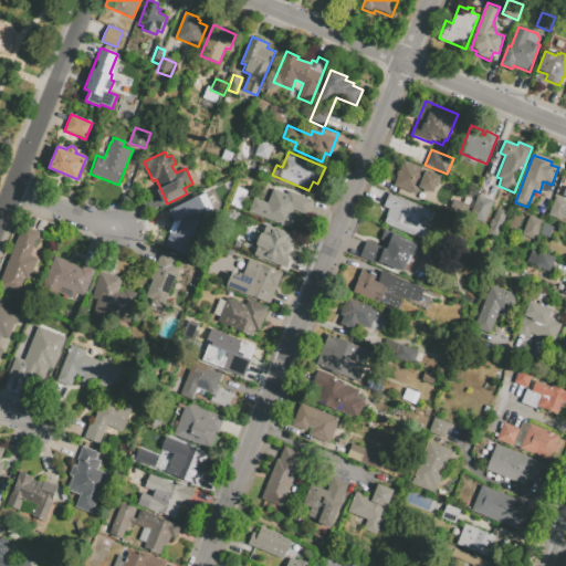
[(404,160),(399,170),(398,169),(396,175),(398,176),(394,185),(416,195),(419,188),(432,194),(440,176),(430,171),(429,174),(425,171),(426,169),(404,160)]
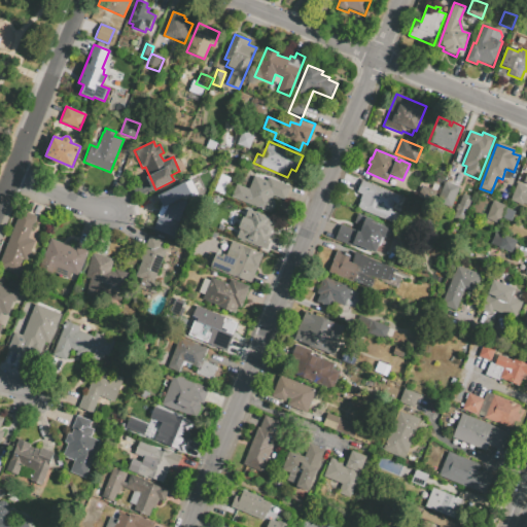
[(267,210),(269,210),(271,209),(273,208),(274,206),(274,204),(274,202),(272,201),(271,200),(272,196),(285,201),(291,186),(268,176),(266,180),(254,175),(249,188),(236,183),(232,196),(267,210)]
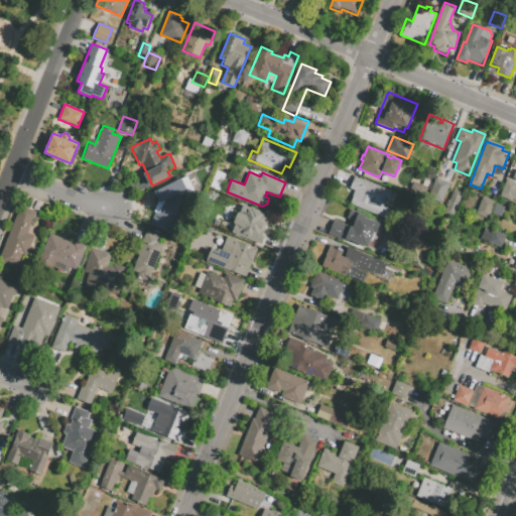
[(354,176),(350,187),(355,189),(350,204),(385,218),(388,208),(383,206),(386,198),(390,200),(393,190),(354,176)]
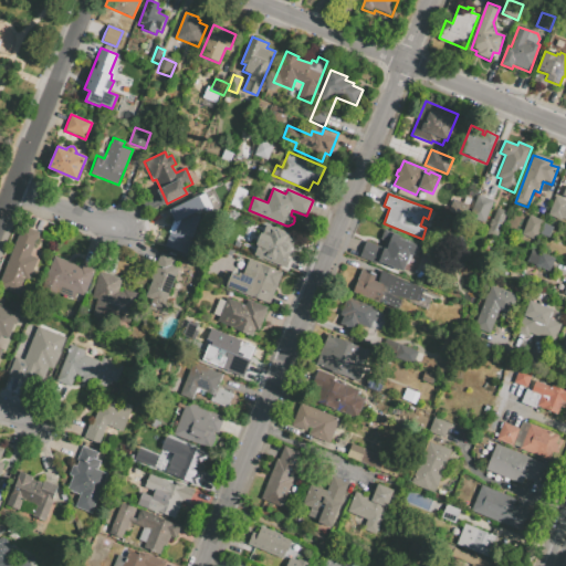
[(471,219),(480,197),(495,203),(486,224),(471,219)]
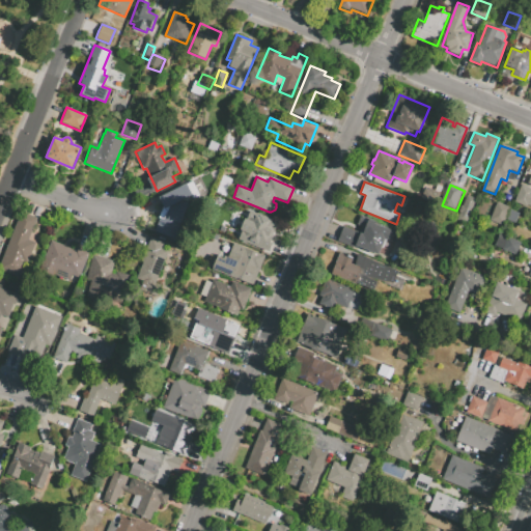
[(530,188),(521,185),(514,202),(525,206),(526,204),(530,206),(530,188)]
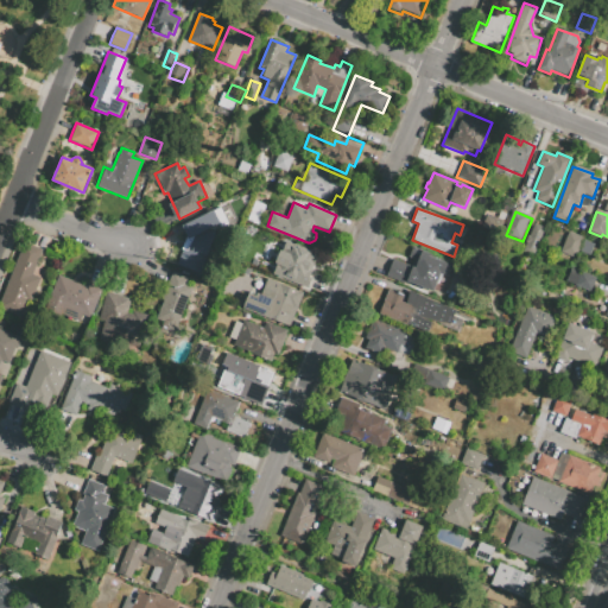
[(177,266),(200,274),(202,267),(204,268),(225,219),(219,216),(217,214),(184,227),(185,230),(189,236),(177,266)]
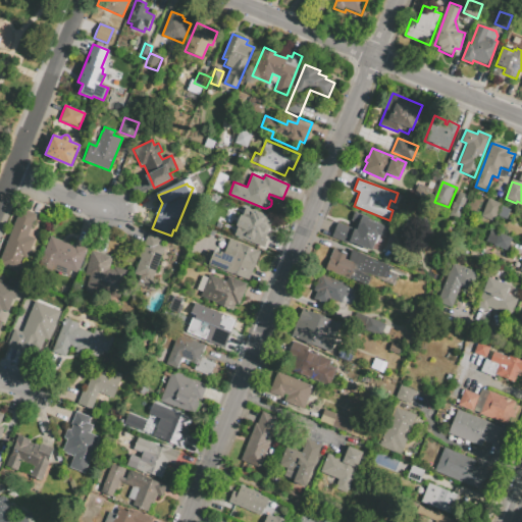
[(468,196),(459,220),(450,216),(459,192),(468,196)]
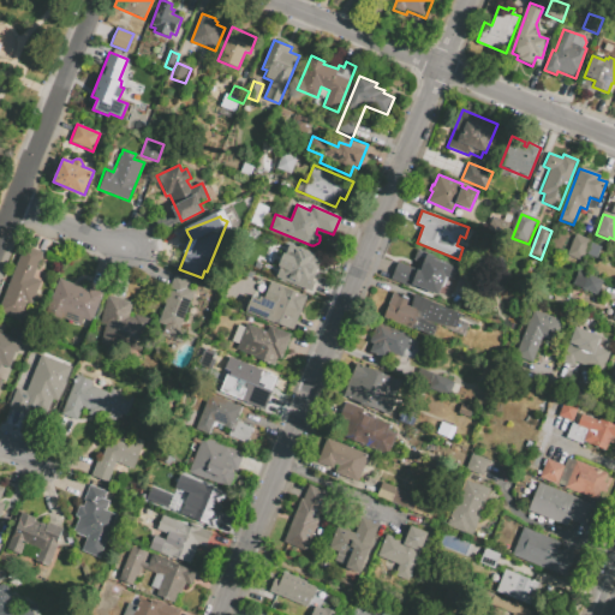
[(575,234),(591,240),(581,261),(567,255),(575,234)]
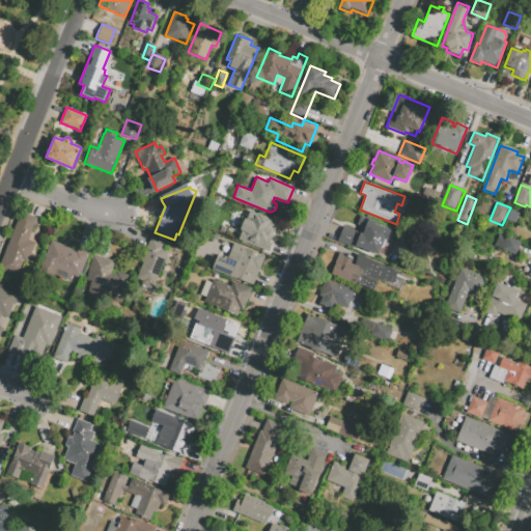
[(243,241),(267,250),(278,222),(256,213),(248,233),(246,232),(243,241)]
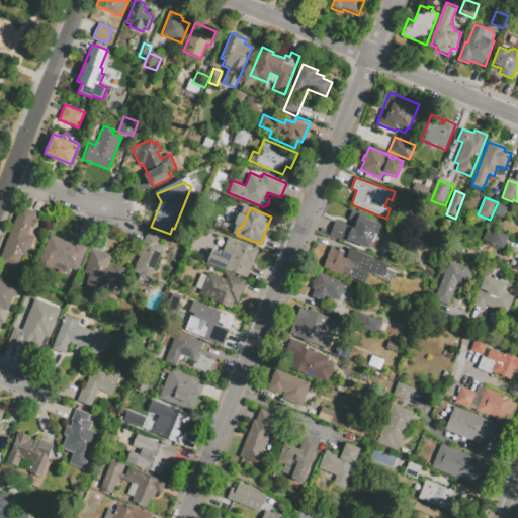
[(34,214),(18,208),(0,258),(0,264),(18,271),(19,268),(23,270),(25,264),(21,262),(22,258),(26,259),(28,252),(31,254),(34,246),(31,245),(33,238),(27,235),(34,214)]
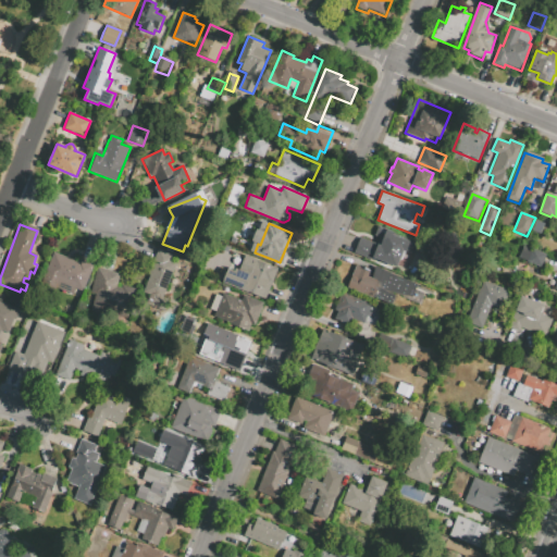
[(354,252),(360,237),(376,244),(380,237),(374,235),(378,225),(416,242),(411,254),(404,250),(396,270),(354,252)]
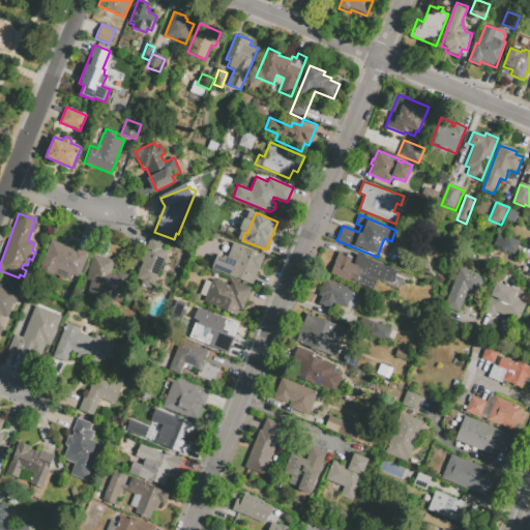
[(507,236),(521,241),(516,254),(502,248),(507,236)]
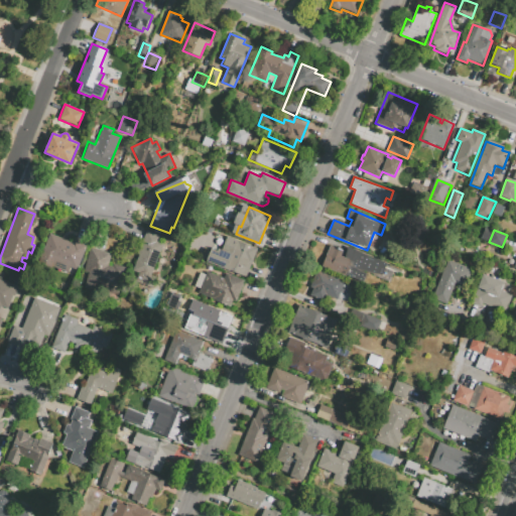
[(147,232),(145,236),(138,254),(140,255),(134,271),(139,273),(136,281),(152,288),(156,278),(151,276),(163,245),(160,243),(162,238),(147,232)]
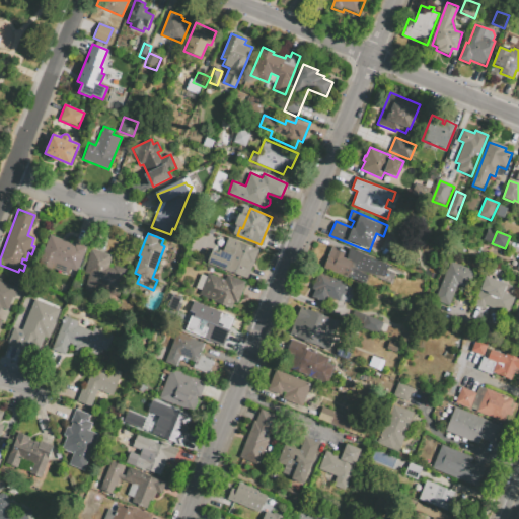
[(87,246),(74,280),(38,265),(50,234),(73,243),(74,241),(81,243),(87,246)]
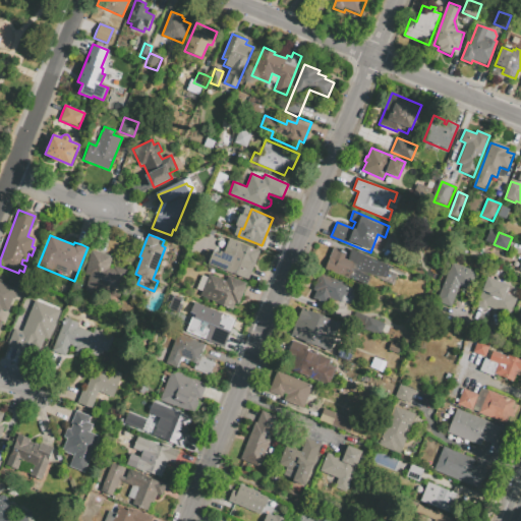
[(208,263),(248,279),(259,249),(229,237),(223,252),(219,250),(219,252),(213,250),(208,263)]
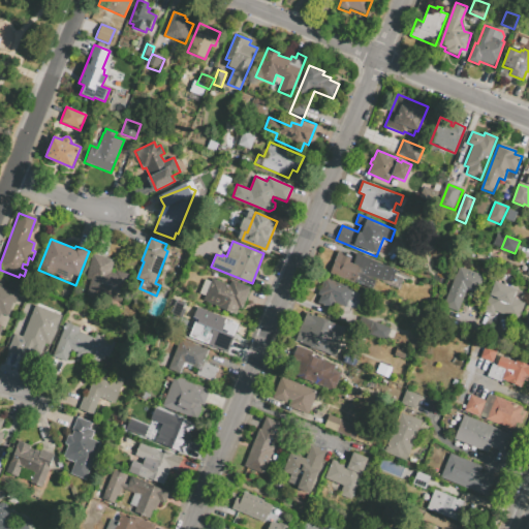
[(375,279),(371,290),(329,274),(337,251),(351,257),(350,261),(352,262),(356,252),(397,270),(392,281),(375,279)]
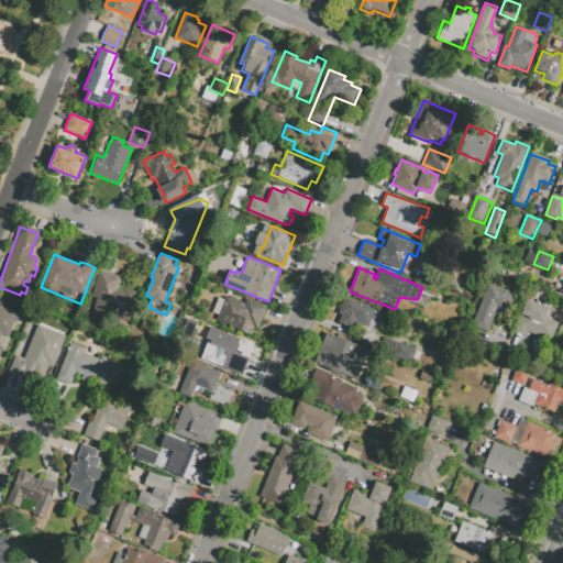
[(98,272),(91,297),(96,298),(92,316),(131,324),(139,293),(119,288),(121,277),(108,274),(98,272)]
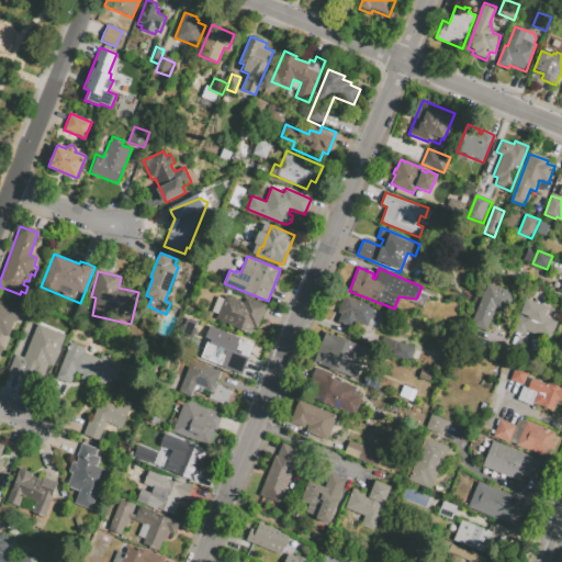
[(485,282),(513,293),(505,313),(495,308),(486,332),(469,325),(485,282)]
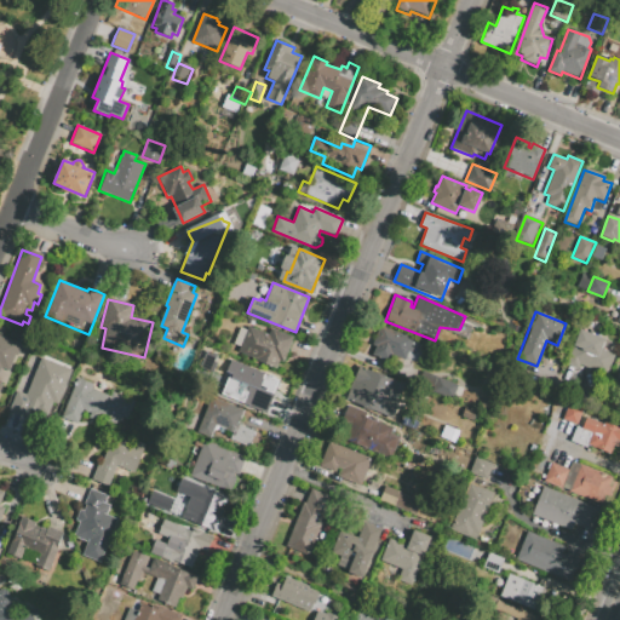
[(372,355),(389,361),(391,354),(406,360),(413,340),(378,326),(368,348),(373,350),(372,355)]
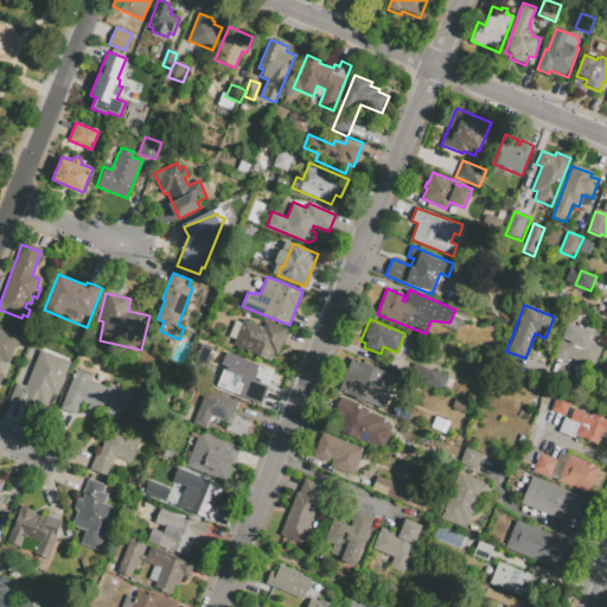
[(234,344),(242,320),(262,327),(264,321),(287,330),(276,356),(273,353),(269,360),(248,352),(249,350),(234,344)]
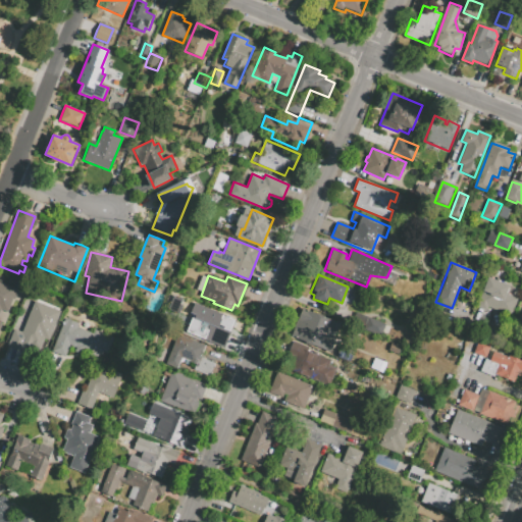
[(519,297),(511,316),(479,303),(489,277),(510,285),(507,293),(519,297)]
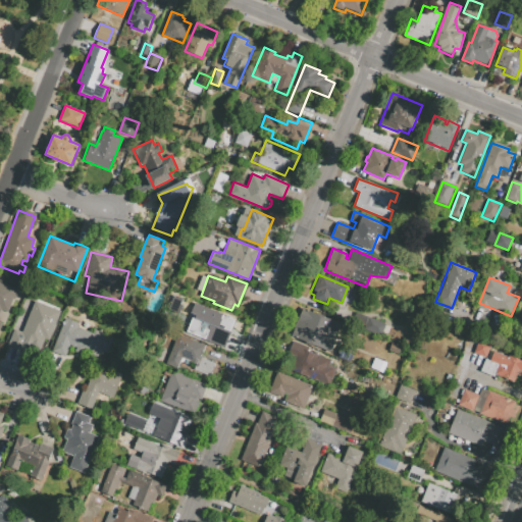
[(0,282),(17,290),(14,299),(12,299),(7,312),(1,309),(0,311),(0,282)]
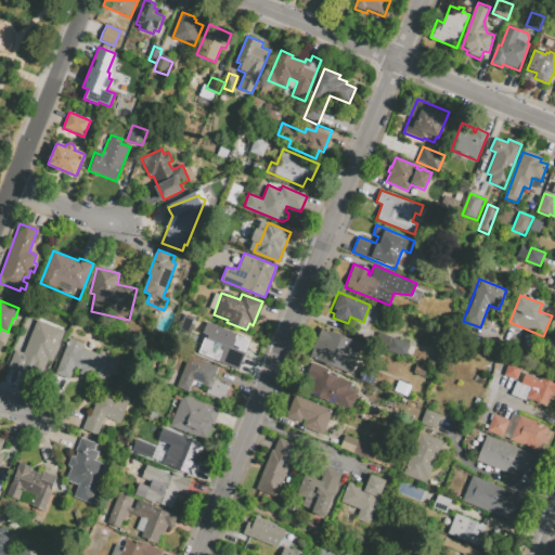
[(65,331),(52,362),(48,360),(42,373),(27,368),(25,374),(15,370),(8,366),(14,349),(24,352),(37,320),(65,331)]
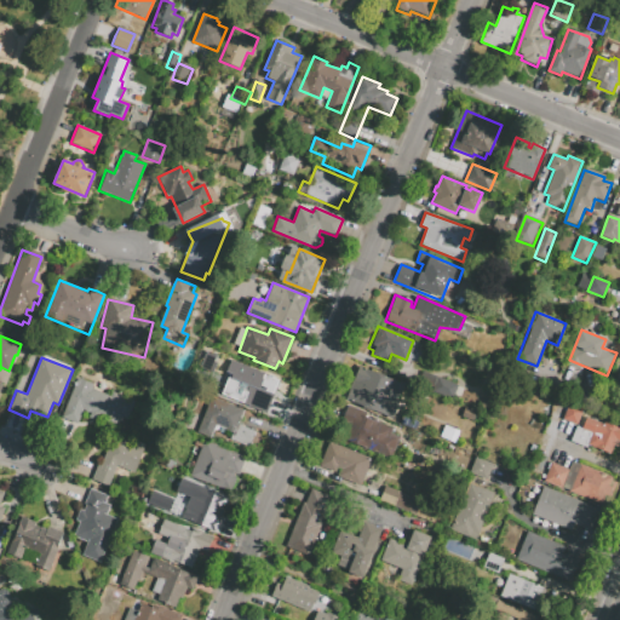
[(241,403),(246,390),(229,384),(237,362),(276,378),(263,412),(241,403)]
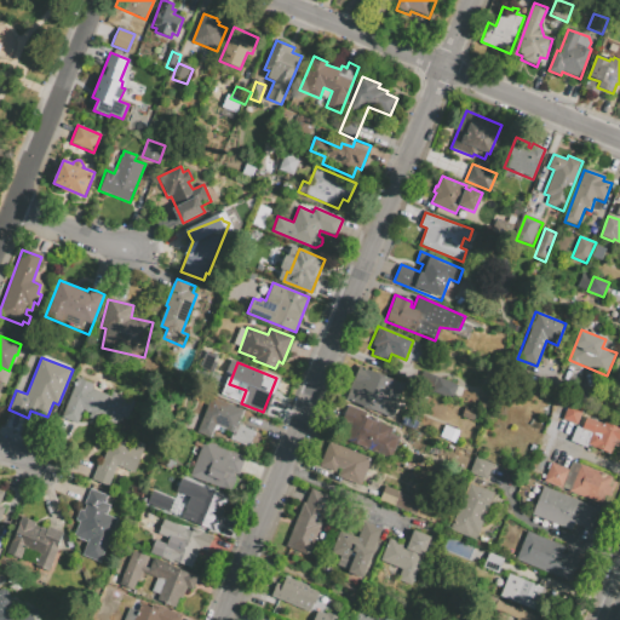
[(360,367),(346,402),(392,419),(400,402),(395,401),(396,399),(400,400),(406,385),(360,367)]
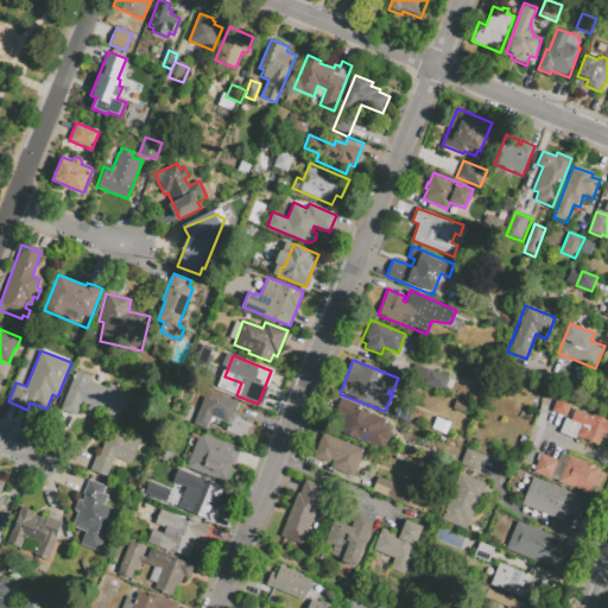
[(61,409),(77,371),(92,377),(90,380),(107,388),(109,384),(132,393),(125,411),(114,406),(109,416),(97,411),(96,413),(87,410),(89,404),(82,401),(76,416),(70,413),(61,409)]
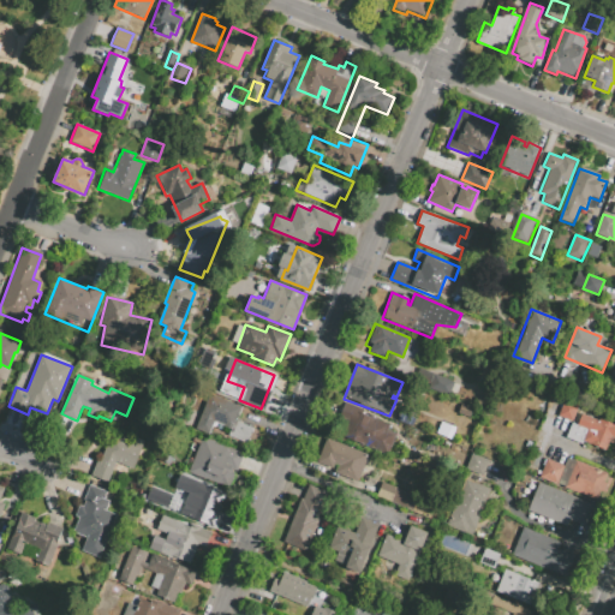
[(430,390),(436,377),(455,386),(451,399),(430,390)]
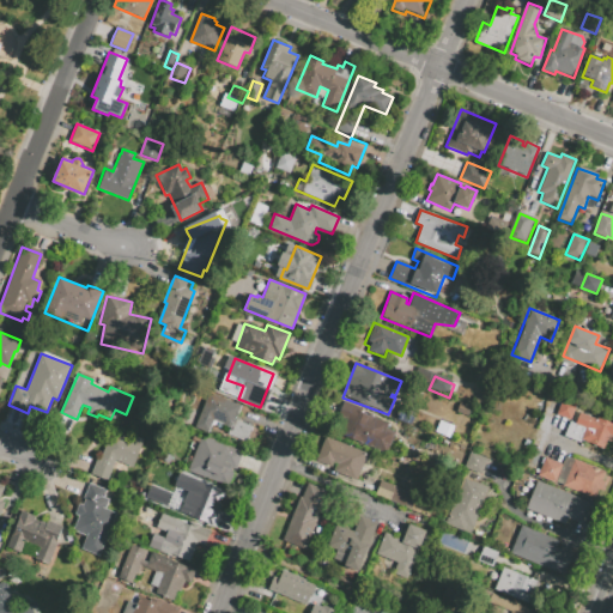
[(228,435),(246,442),(252,428),(238,422),(240,418),(236,417),(241,406),(210,392),(194,428),(207,434),(213,420),(230,428),(228,435)]
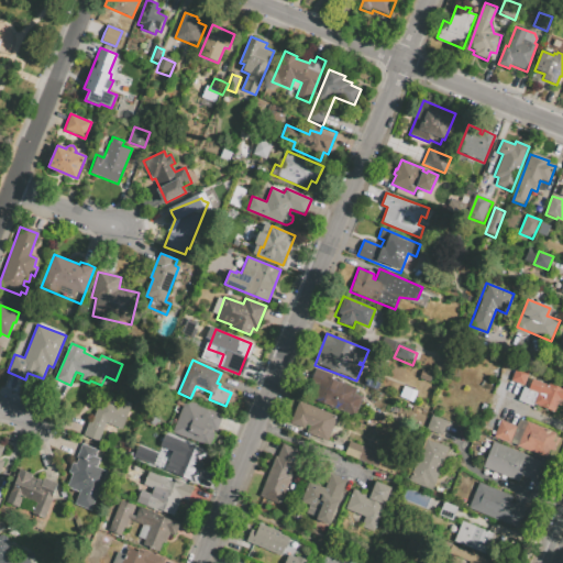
[(517,366),(530,371),(525,386),(511,381),(517,366)]
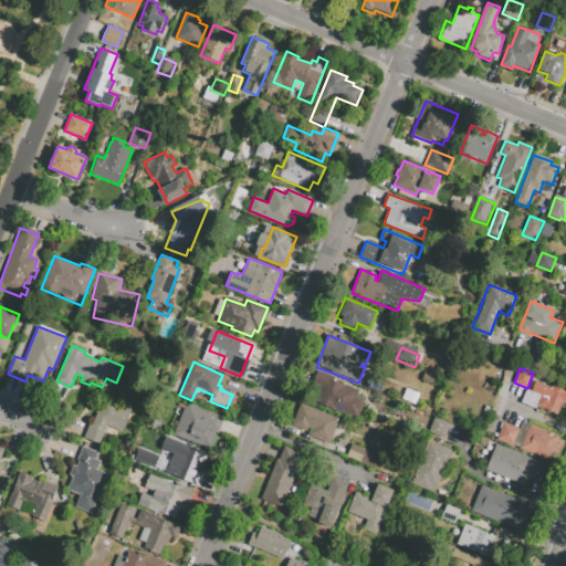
[(364,399),(357,418),(315,402),(320,391),(316,389),(318,386),(313,384),(318,371),(335,378),(334,381),(359,391),(357,397),(364,399)]
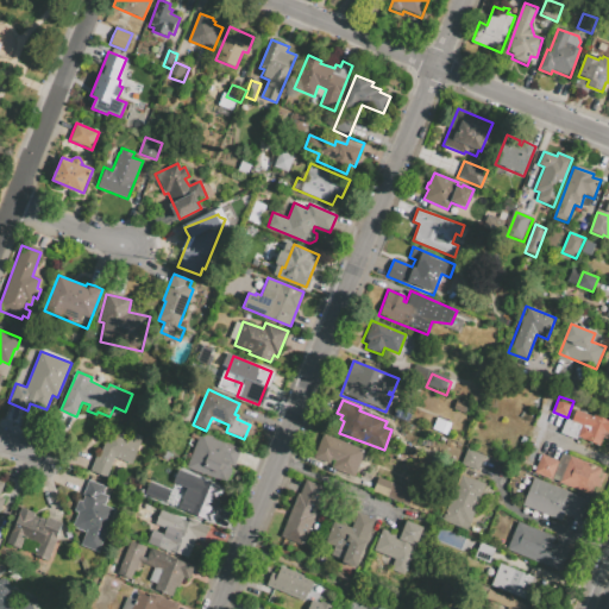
[(470,407),(466,416),(454,412),(458,402),(470,407)]
